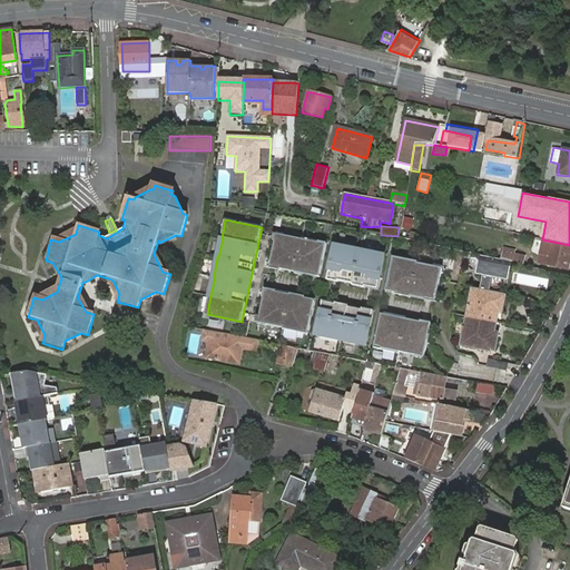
[(322,277),(327,244),(303,238),(303,237),(277,233),(272,262),(272,267),(284,269),(284,271),(296,274),(297,272),(322,277)]
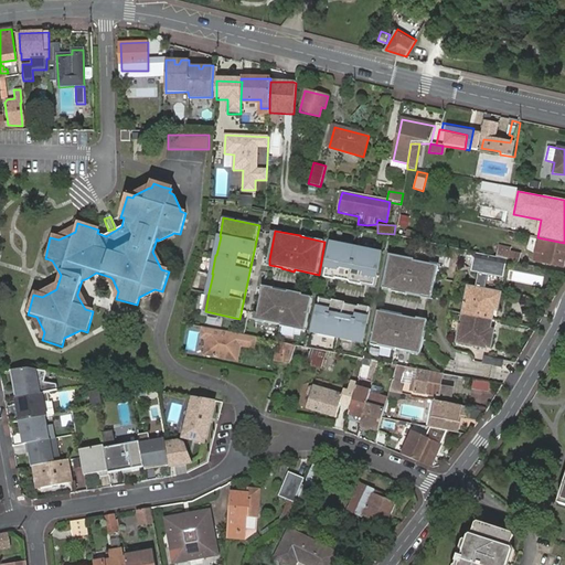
[(564,267),(564,262),(564,243),(542,238),(536,262),(564,267)]
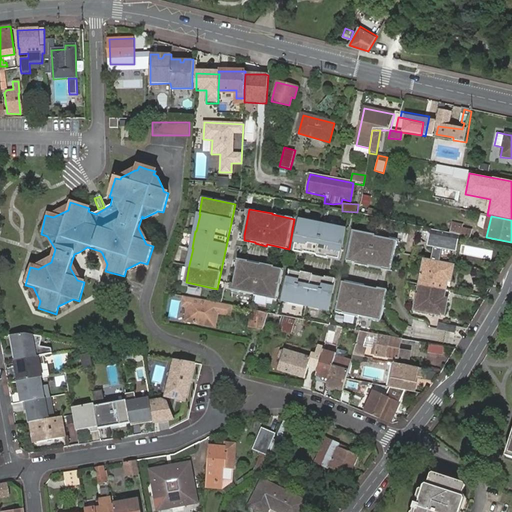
[(341,260),(347,230),(324,225),(325,224),(302,220),(296,251),(308,253),(308,254),(319,257),(319,255),(341,260)]
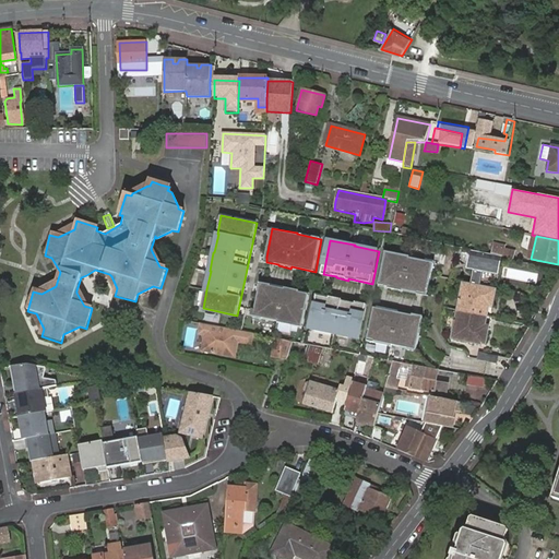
[(501,249),(499,257),(503,258),(513,261),(515,252),(501,249)]
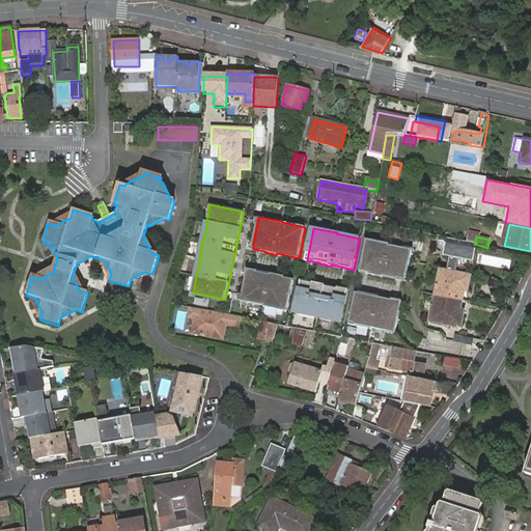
[(408,280),(414,249),(391,245),(391,244),(367,239),(361,271),(373,274),(373,275),(385,277),(385,276),(408,280)]
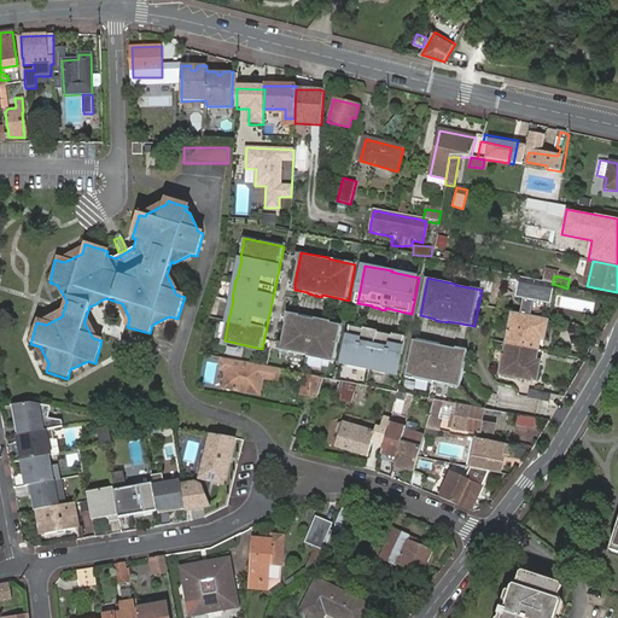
[(552,284),(523,278),(518,296),(528,298),(536,301),(549,303),(552,295),(554,296),(557,285),(552,284)]
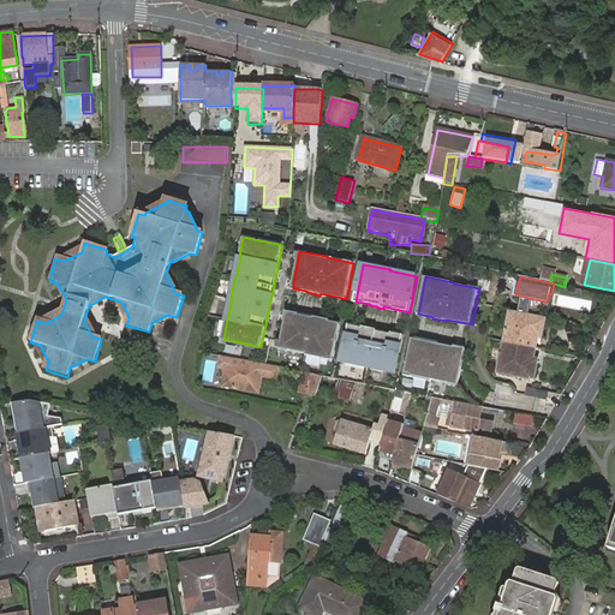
[(556,296),(555,308),(591,310),(592,299),(556,296)]
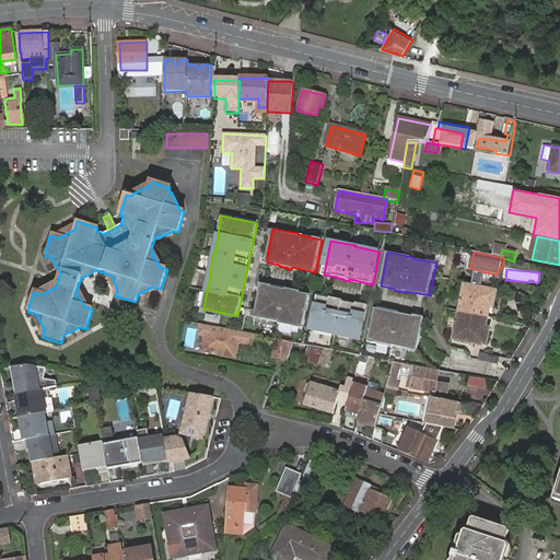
[(478,270),(471,286),(481,288),(486,272),(478,270)]
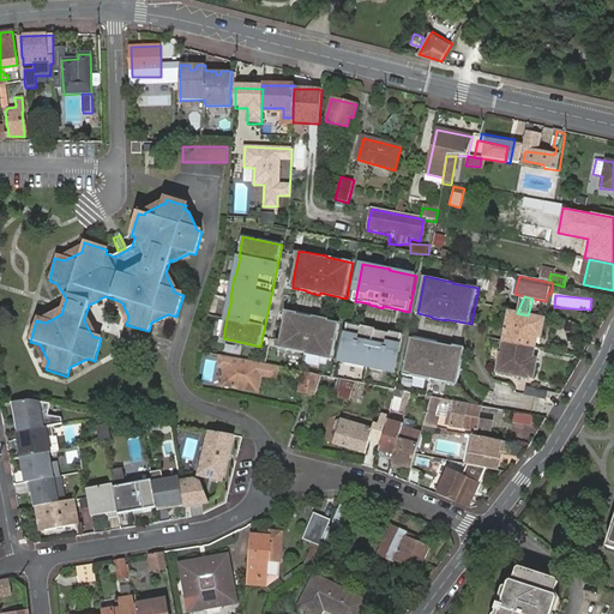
[(332,359),(339,323),(313,318),(313,317),(300,314),(300,315),(286,312),(278,349),(306,355),(306,354),(332,359)]
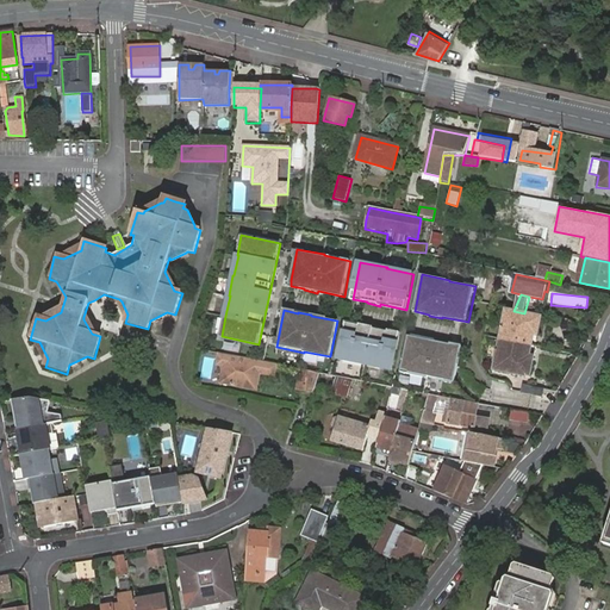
[(505,310),(499,340),(530,346),(533,335),(537,336),(541,317),(524,313),(514,311),(505,310)]
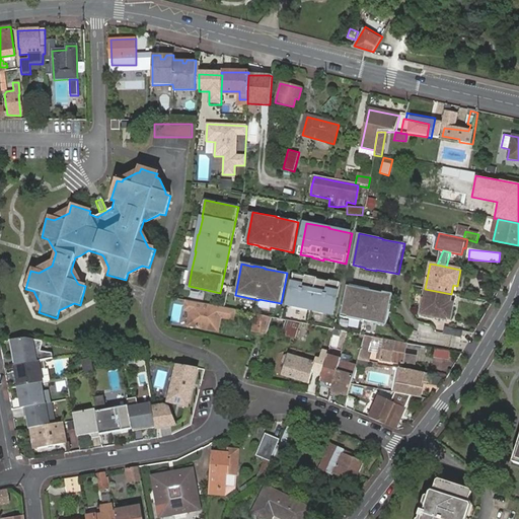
[(335,313),(341,284),(318,279),(318,278),(307,276),(306,277),(295,275),(288,305),(311,310),(311,309),(335,313)]
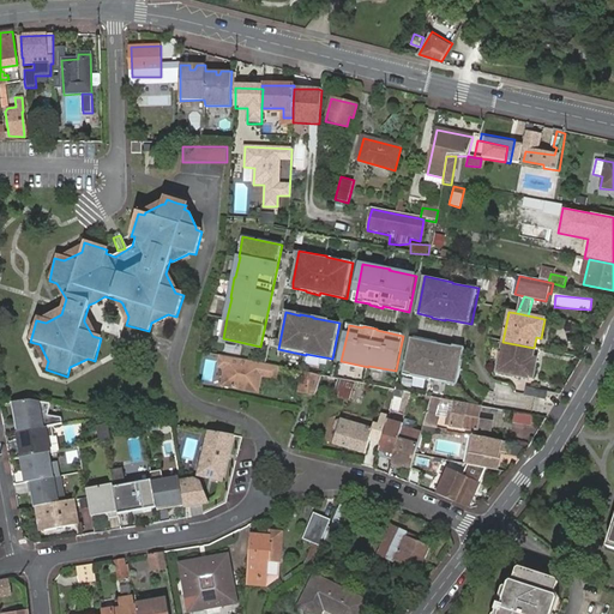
[(461,377),(465,348),(439,343),(439,341),(426,338),(426,339),(411,337),(404,374),(432,380),(432,378),(458,384),(461,377)]
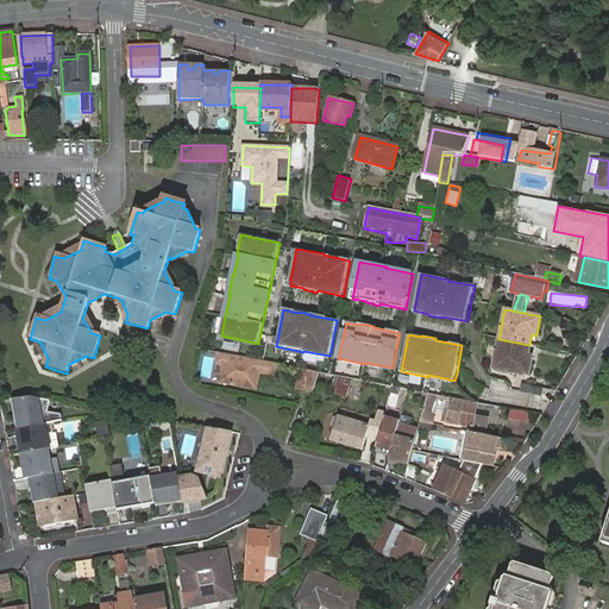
[(529,345),(498,339),(493,369),(523,376),(523,374),(528,375),(532,356),(528,355),(529,345)]
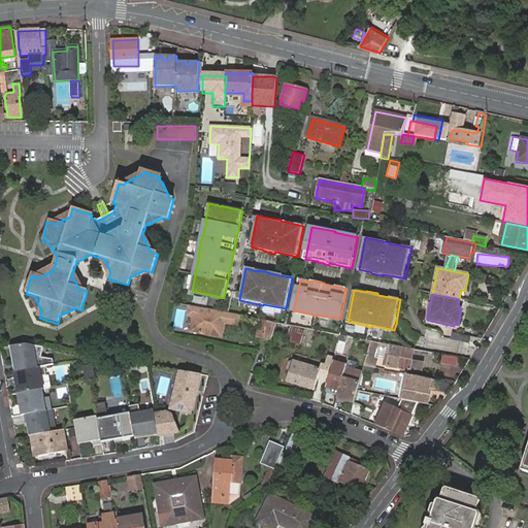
[(238,324),(239,316),(188,306),(187,315),(203,318),(200,335),(221,338),(224,321),(238,324)]
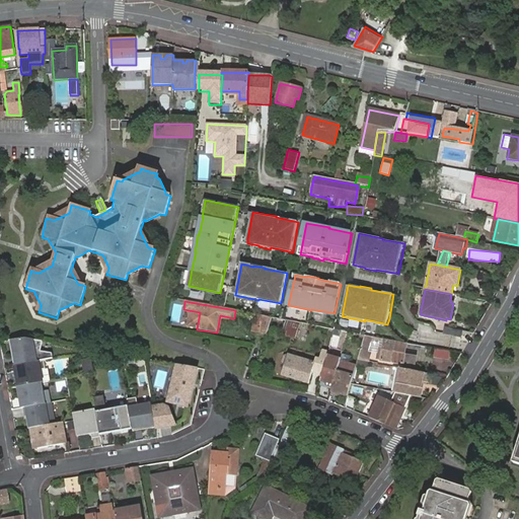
[(266,332),(271,316),(262,314),(256,313),(254,321),(258,322),(256,329),(266,332)]
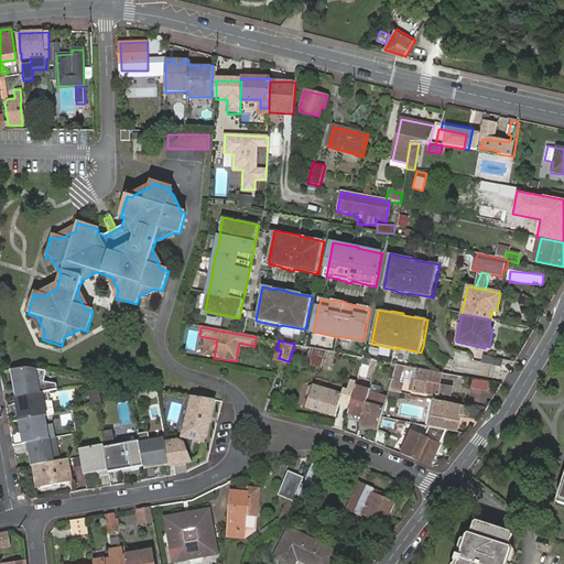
[(306,364),(321,368),(323,358),(324,353),(310,349),(306,364)]
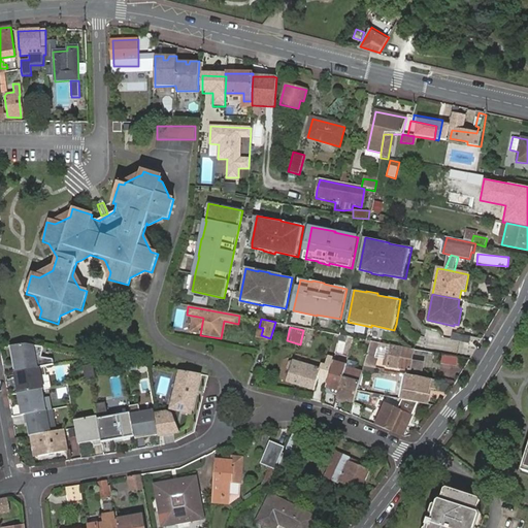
[(468,342),(469,337),(452,333),(451,339),(468,342)]
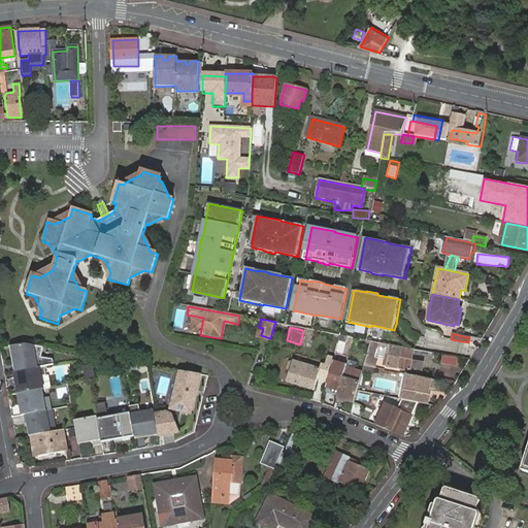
[(349,339),(338,336),(334,353),(343,356),(349,339)]
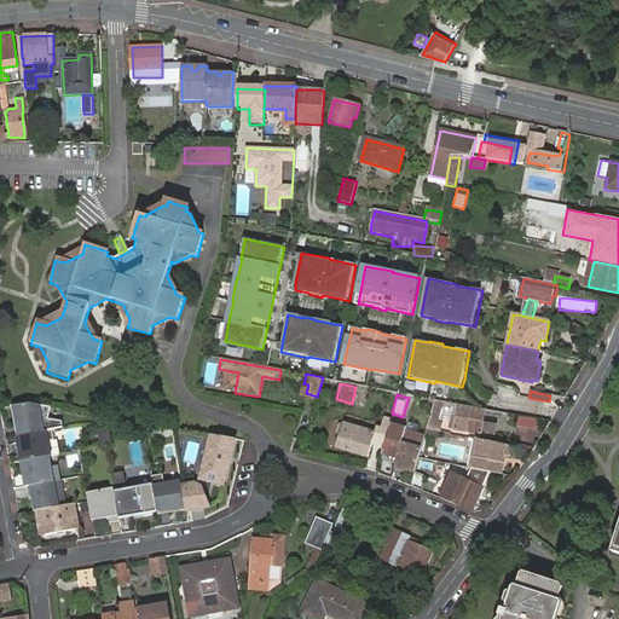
[(446,403),(437,401),(435,401),(427,429),(440,432),(443,420),(439,418),(441,406),(446,408),(446,403)]
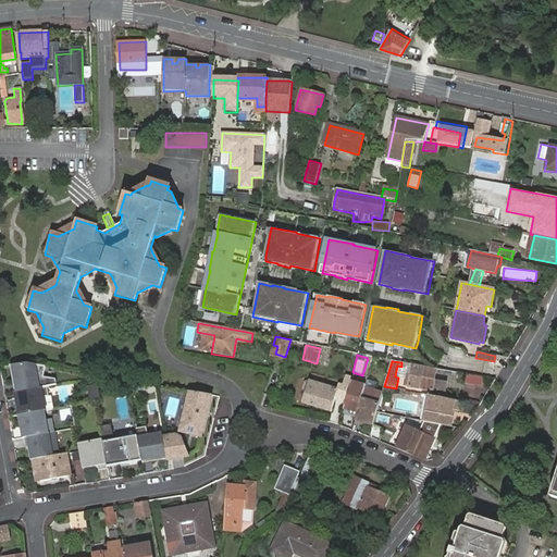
[(24,366),(9,367),(13,394),(46,388),(56,386),(54,381),(41,380),(44,369),(27,364),(24,366)]
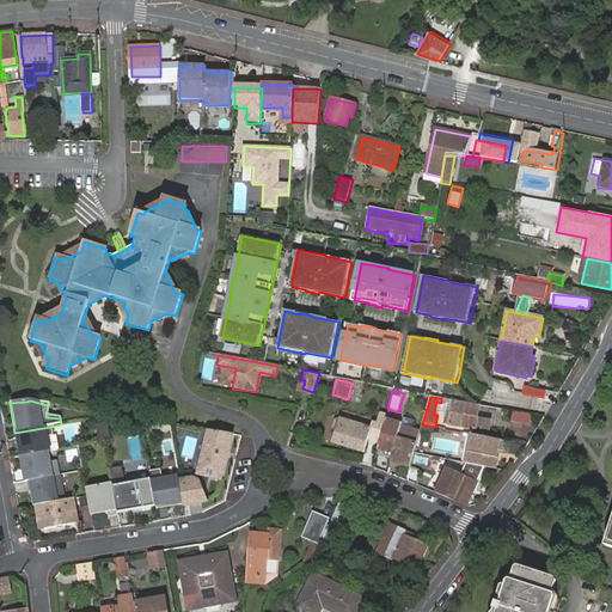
[(479,405),(478,405),(448,401),(448,404),(445,424),(475,429),(477,417),(479,405)]
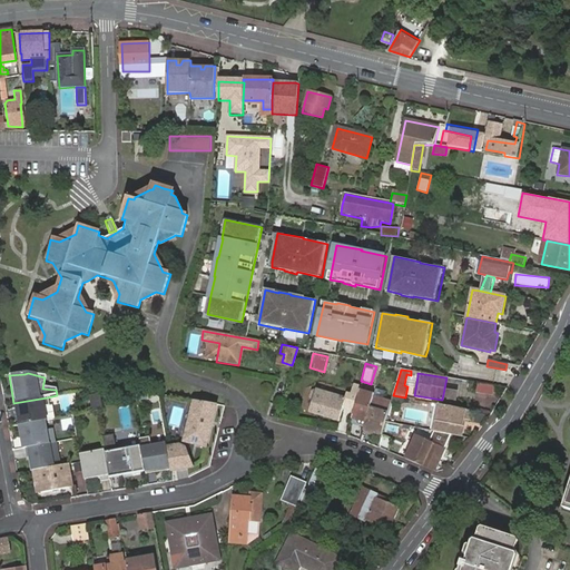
[(491,395),(493,386),(478,383),(477,392),(491,395)]
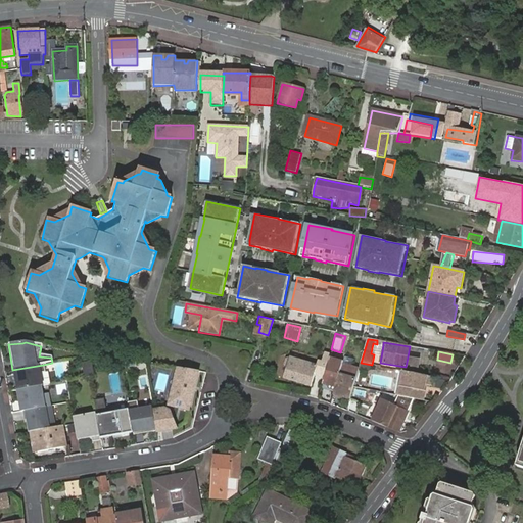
[(318,364),(289,355),(286,357),(284,363),(287,366),(284,377),(312,385),(318,364)]
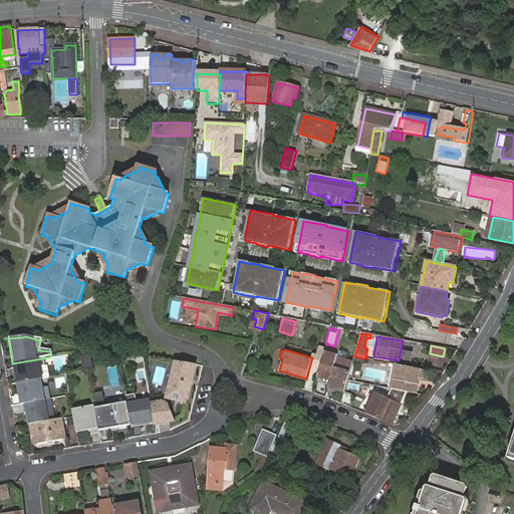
[(410,362),(412,352),(401,350),(399,360),(410,362)]
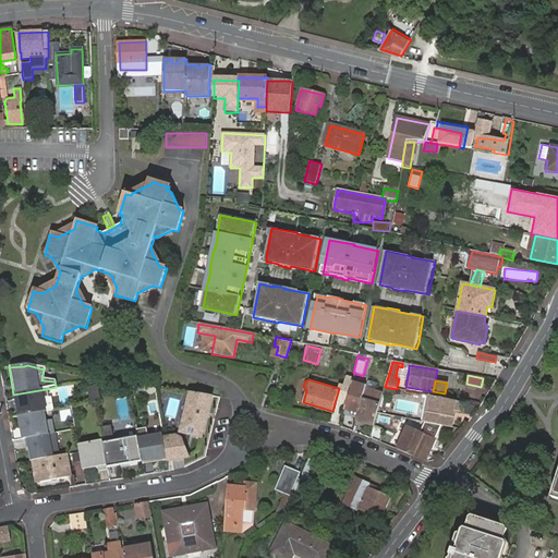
[(89,401),(100,400),(98,385),(88,386),(89,401)]
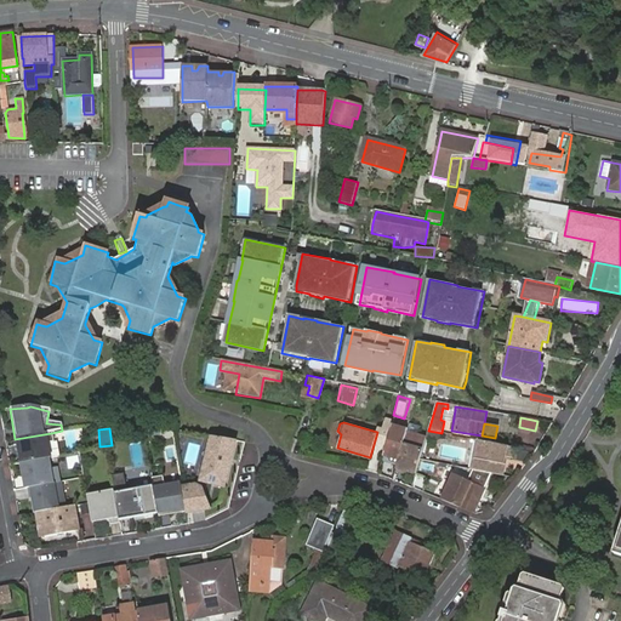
[(51,433),(15,439),(20,465),(47,460),(50,459),(46,444),(52,443),(51,433)]
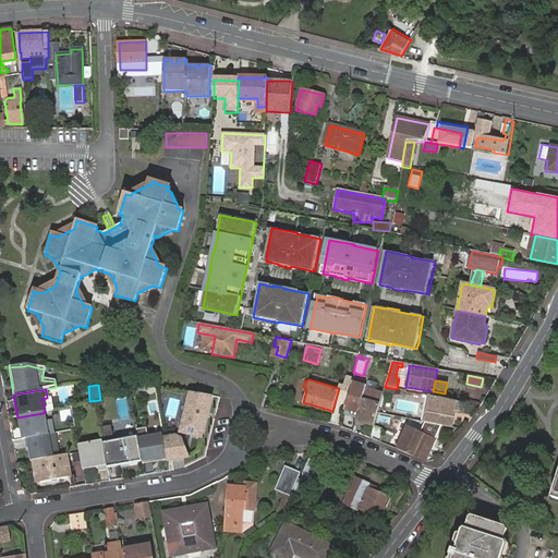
[(377,414),(383,396),(365,390),(355,420),(356,420),(374,425),(377,414)]
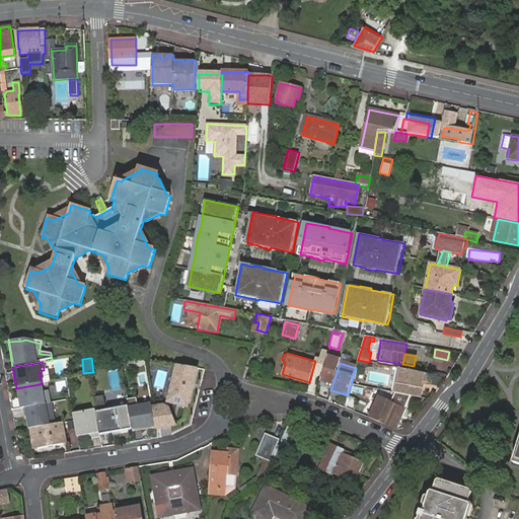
[(186,408),(195,370),(175,367),(167,403),(186,408)]
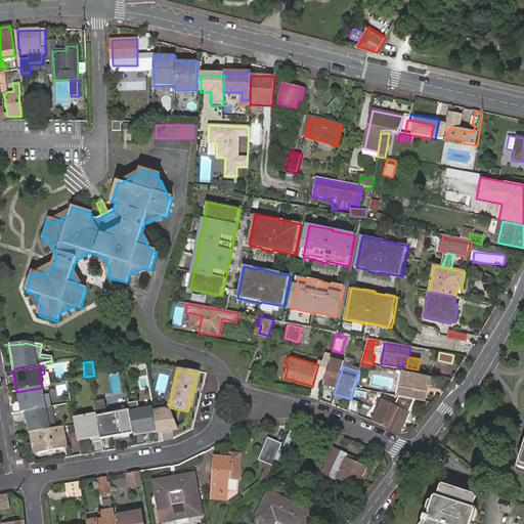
[(403,372),(398,397),(424,401),(426,387),(431,387),(433,378),(403,372)]
